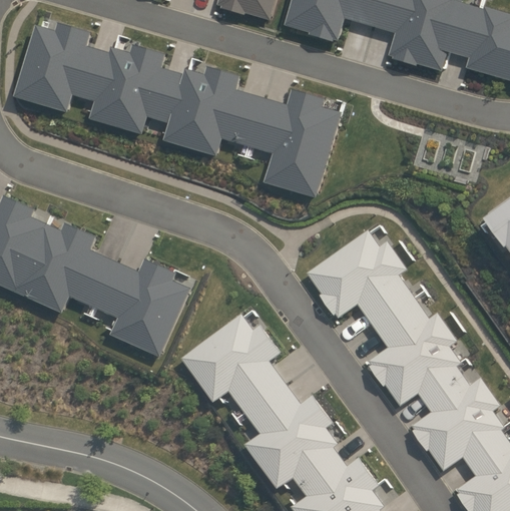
[(245,13),(270,19),(275,0),(216,0),(216,3),(219,5),(219,7),(244,15),(245,13)]
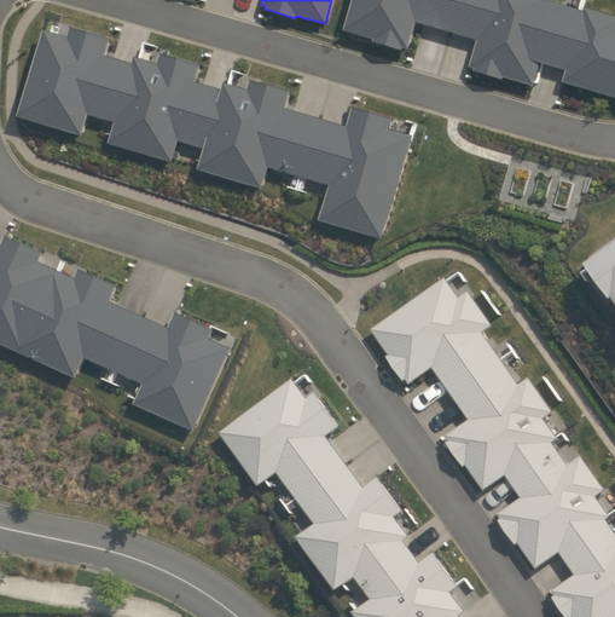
[(352,0),(343,29),(372,38),(371,41),(401,51),(402,47),(407,50),(416,22),(475,39),(468,65),(471,67),(471,70),(500,79),(502,76),(532,86),(538,62),(564,69),(561,81),(614,96),(614,17),(582,7),(582,10),(555,3),(556,0),(352,0)]
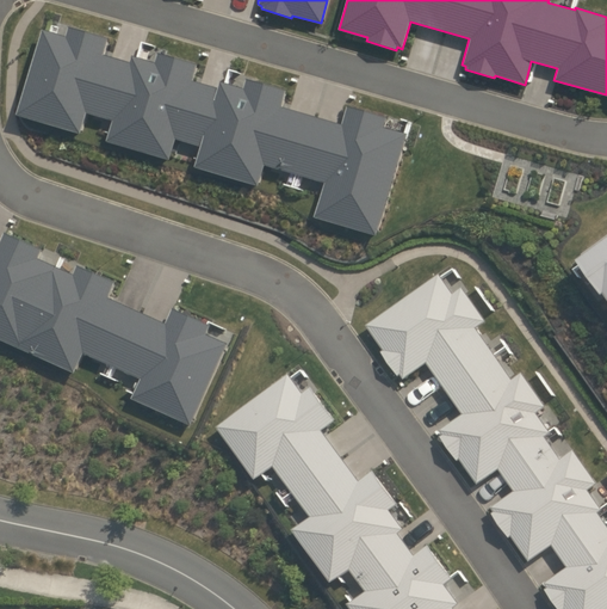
[(314,216),(377,235),(407,134),(383,127),(385,117),(347,106),(341,123),(280,106),(285,90),(246,79),(243,87),(222,81),(220,88),(192,80),(197,65),(159,53),(155,62),(132,55),(130,62),(104,55),(107,37),(69,28),(66,36),(43,29),(18,115),(80,134),(86,112),(112,120),(105,140),(168,159),(174,139),(199,145),(194,167),(258,185),(264,165),(323,183),(314,216)]
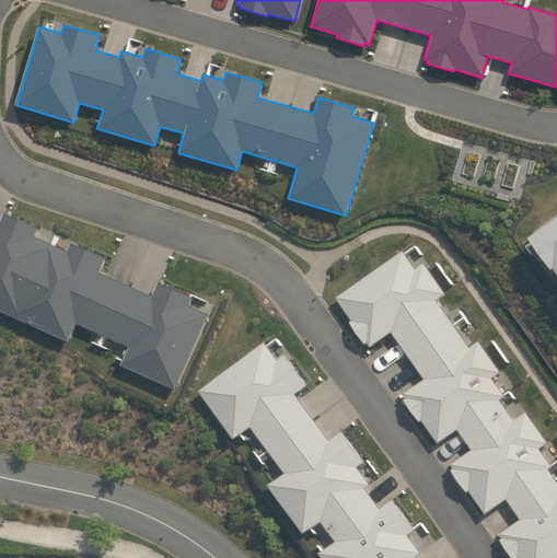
[(0,310),(68,341),(76,323),(128,347),(119,364),(174,390),(208,314),(188,305),(192,298),(157,282),(151,297),(99,272),(105,257),(71,242),(67,251),(34,235),(37,228),(2,212),(0,218),(0,310)]
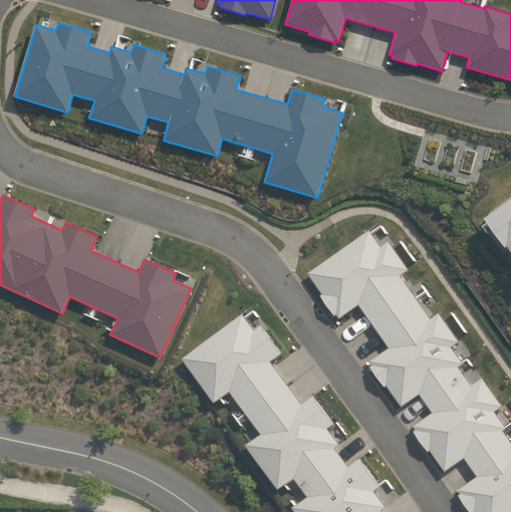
[(510,198),(489,215),(491,218),(487,221),(510,251),(510,250),(510,198)]
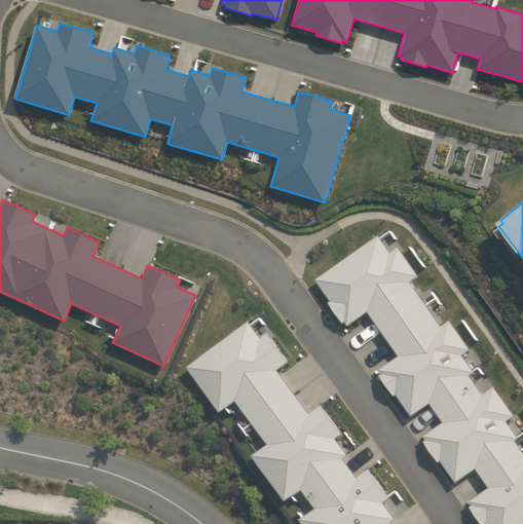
[(379,239),(377,237),(314,282),(330,303),(328,304),(342,326),(344,325),(347,329),(368,314),(398,358),(378,372),(380,376),(378,377),(394,399),(396,398),(410,418),(428,406),(442,424),(422,438),(424,442),(422,443),(438,464),(440,463),(455,485),(475,471),(488,490),(469,503),(471,507),(469,509),(479,523),(522,523),(522,454),(514,443),(518,440),(517,439),(507,423),(514,418),(493,389),(482,397),(469,378),(474,374),(461,357),(470,351),(449,323),(441,329),(425,306),(409,284),(417,277),(398,249),(389,255),(379,239)]
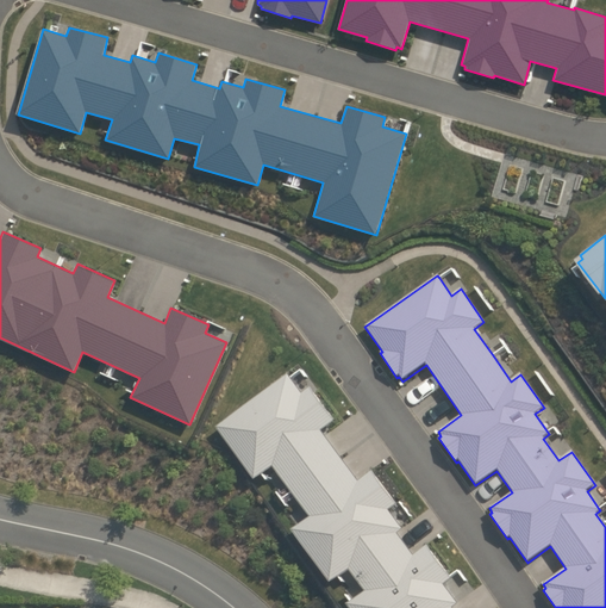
[(300,392),(286,372),(213,425),(254,478),(272,465),(308,514),(289,527),(330,581),(348,568),(363,588),(345,602),(349,607),(451,607),(449,605),(456,600),(442,582),(449,576),(425,544),(412,553),(395,531),(401,527),(387,508),(395,502),(370,469),(357,479),(319,428),(335,417),(310,385),(300,392)]
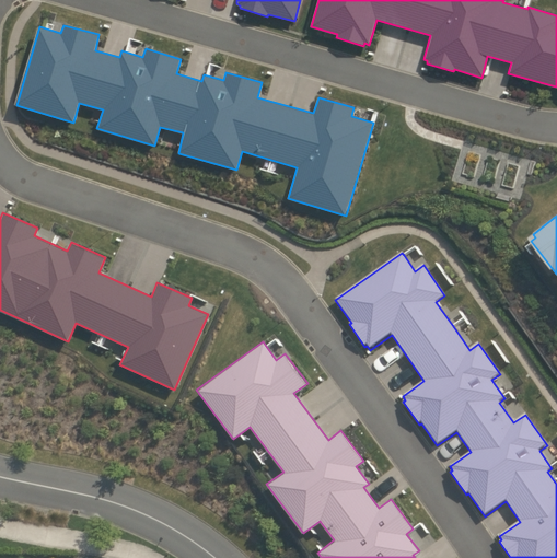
All buildings are outlined.
